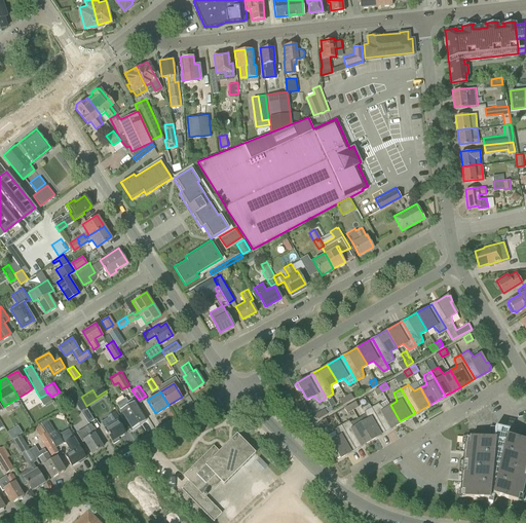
[(344,395),(347,401),(353,397),(350,391),(344,395)]
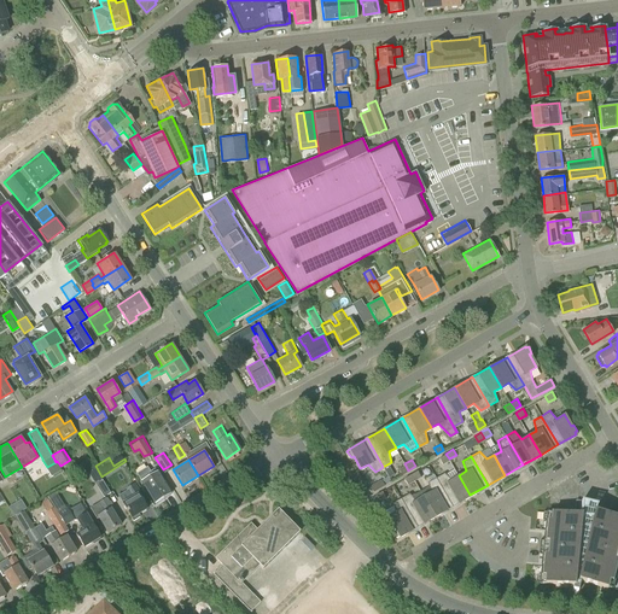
[(150,462),(136,471),(141,478),(153,469),(150,462)]
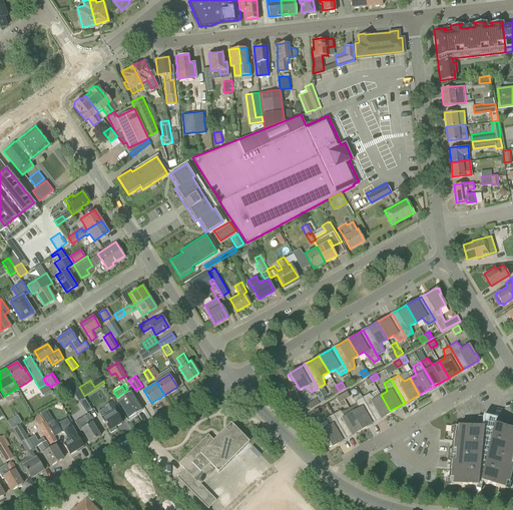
[(334,394),(339,391),(336,385),(331,388),(334,394)]
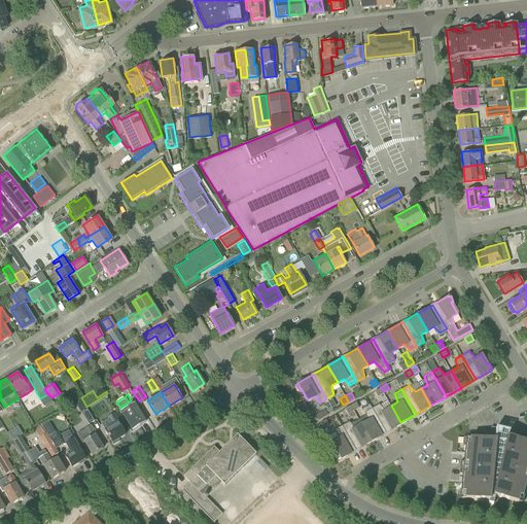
[(80,411),(86,408),(80,397),(75,402),(80,411)]
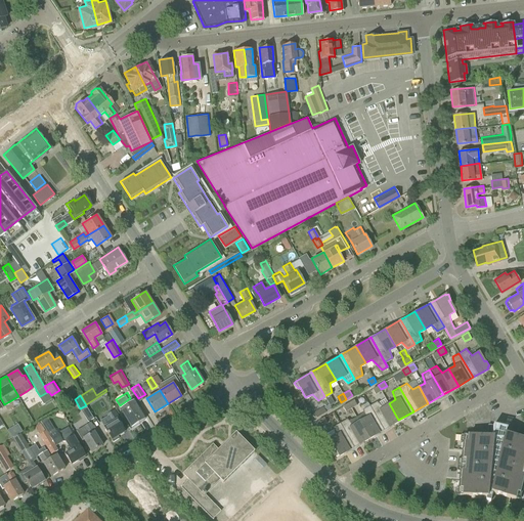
[(348,401),(351,406),(356,403),(353,398),(348,401)]
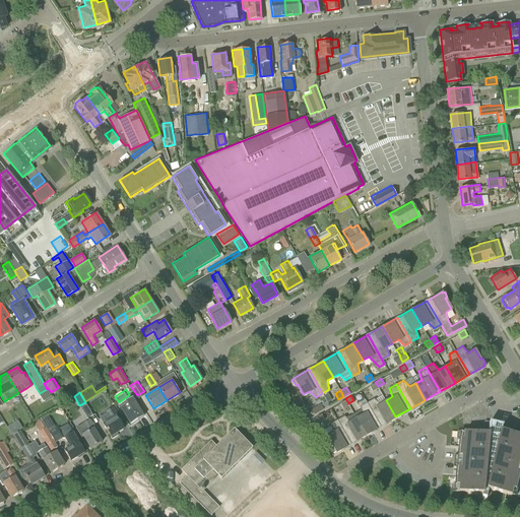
[(130,423),(143,414),(132,396),(120,404),(130,423)]
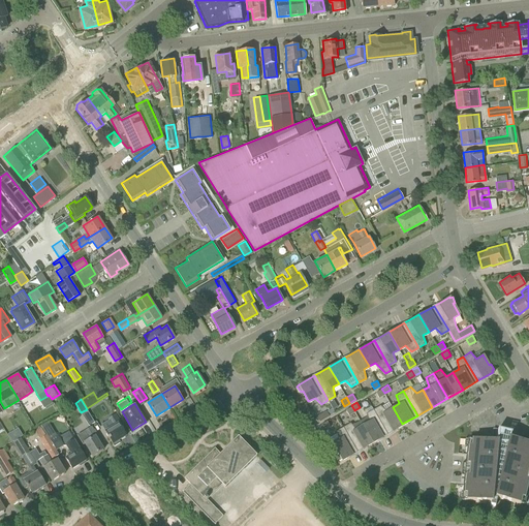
[(402,424),(393,407),(386,410),(380,404),(373,408),(371,405),(387,433),(402,424)]
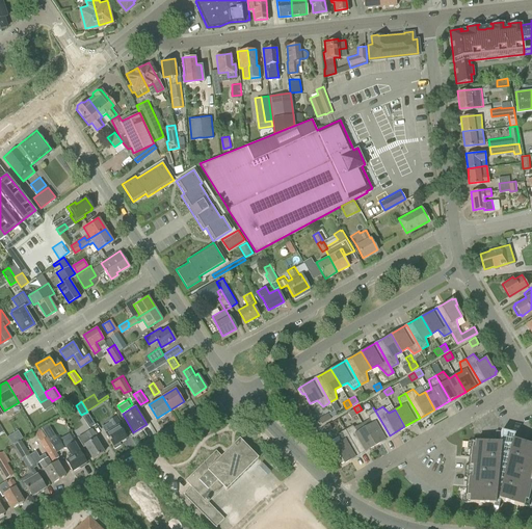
[(351,416),(356,413),(353,407),(348,411),(351,416)]
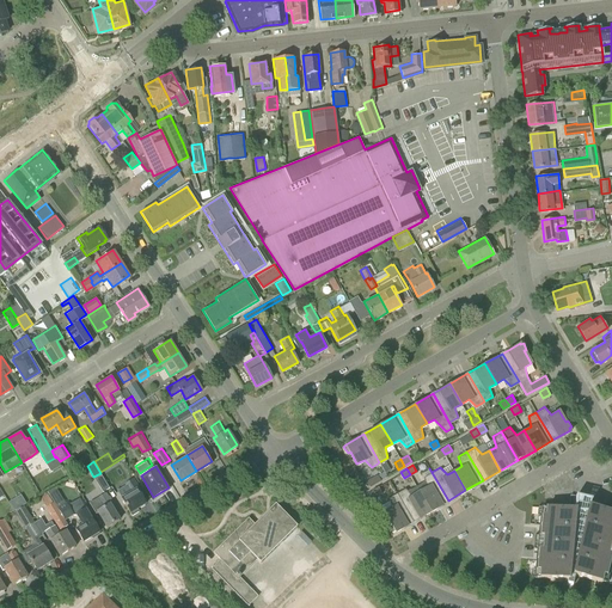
[(430,510),(448,501),(429,468),(422,473),(423,477),(427,486),(420,491),(430,510)]
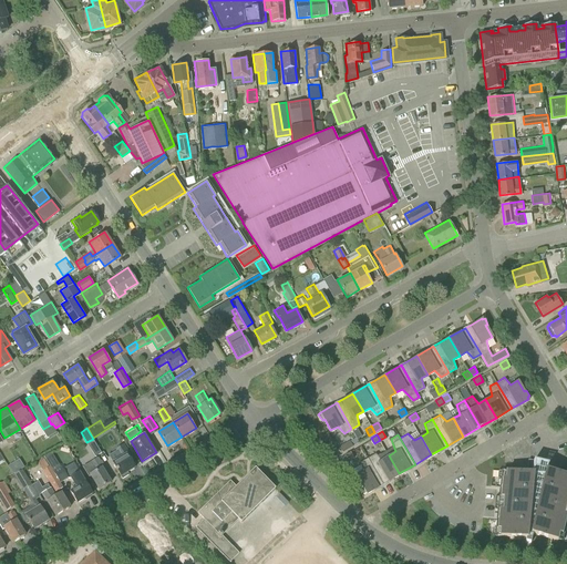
[(94,439),(89,441),(95,453),(101,450),(94,439)]
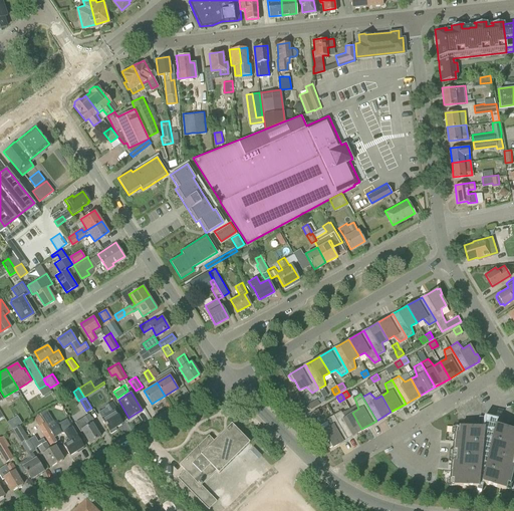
[(310,409),(319,403),(317,398),(307,403),(310,409)]
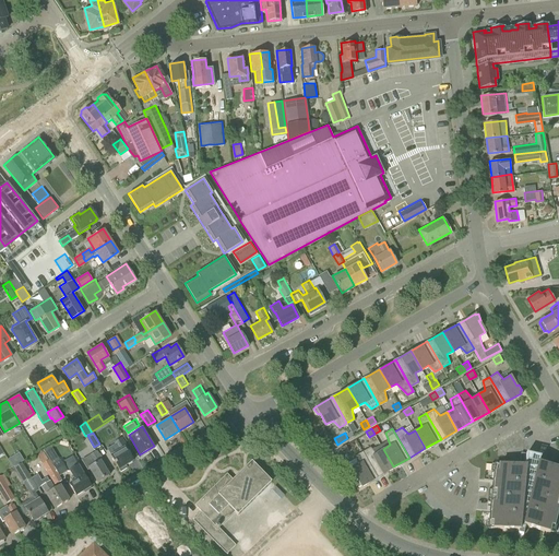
[(119,466),(132,459),(125,446),(128,445),(121,435),(114,440),(119,449),(111,454),(119,466)]
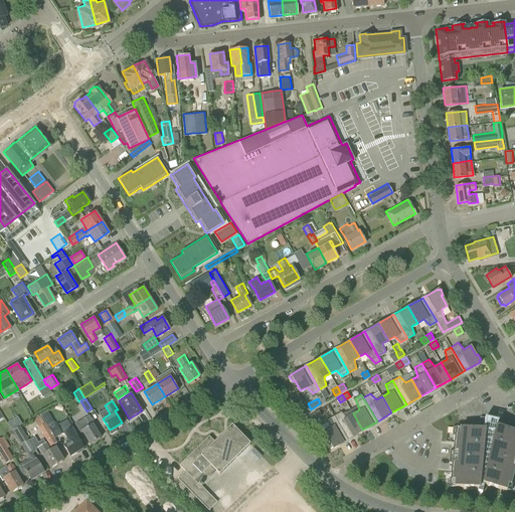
[(313,422),(317,419),(316,416),(321,413),(318,408),(309,413),(313,422)]
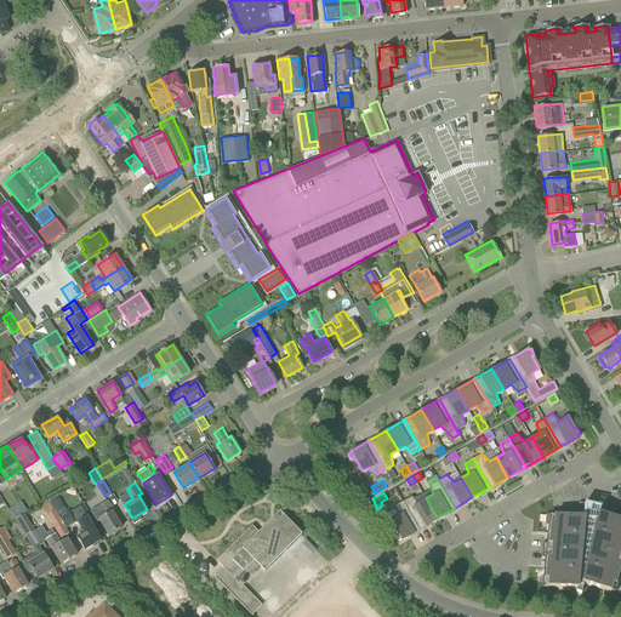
[(437,518),(426,498),(419,502),(411,493),(403,498),(420,529),(437,518)]
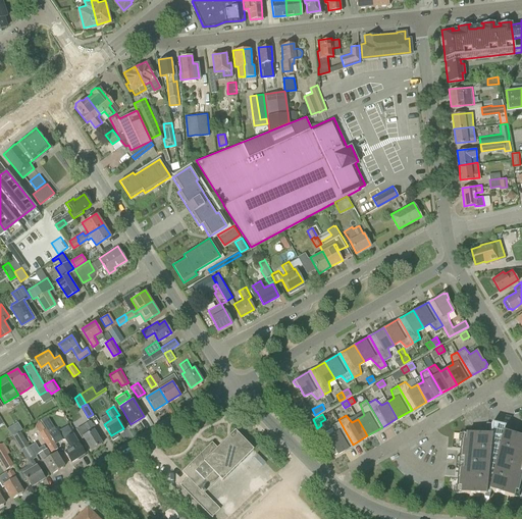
[(92,422),(90,418),(75,427),(82,436),(84,435),(91,448),(101,442),(95,431),(98,429),(93,421),(92,422)]
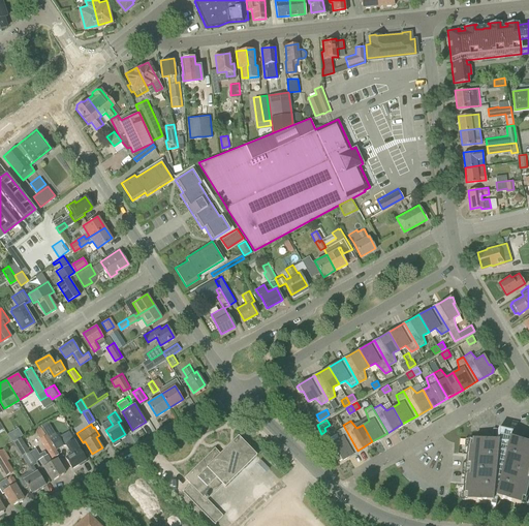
[(49,438),(50,438),(47,433),(45,433),(40,425),(35,429),(52,457),(58,453),(49,438)]
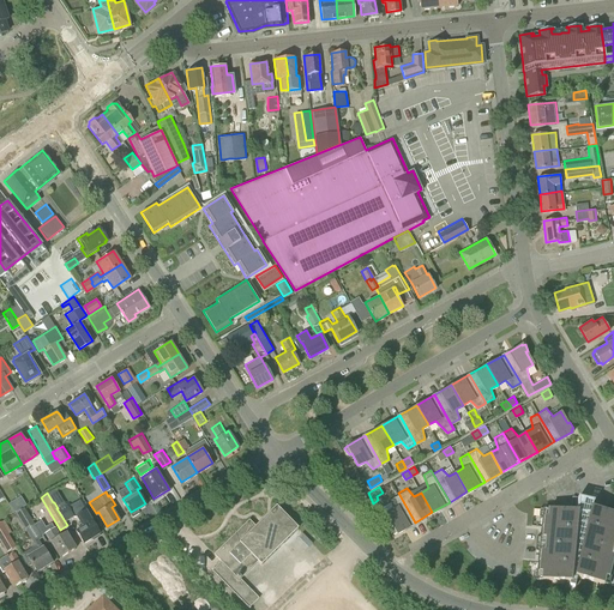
[(397,532),(415,523),(398,493),(390,497),(391,501),(381,506),(392,524),(390,525),(393,532),(396,531),(397,532)]
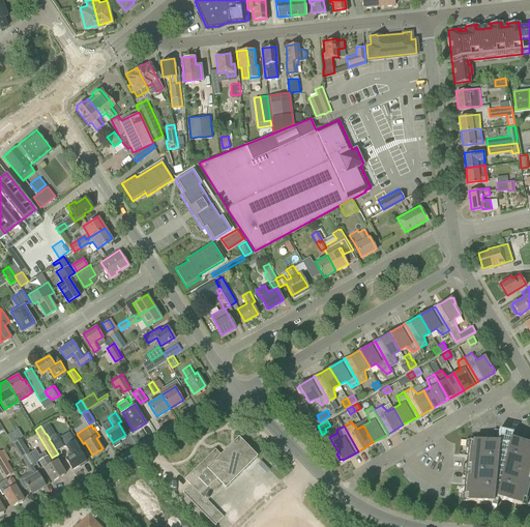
[(19,427),(7,433),(12,441),(23,435),(19,427)]
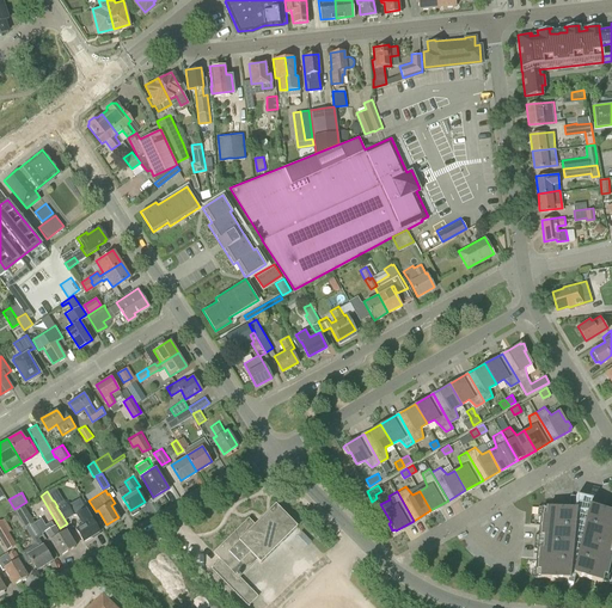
[(611,564),(611,510),(591,505),(593,498),(576,495),(574,509),(540,505),(538,533),(534,533),(533,547),(537,547),(533,575),(568,578),(567,582),(573,583),(575,573),(597,578),(609,581),(611,564)]
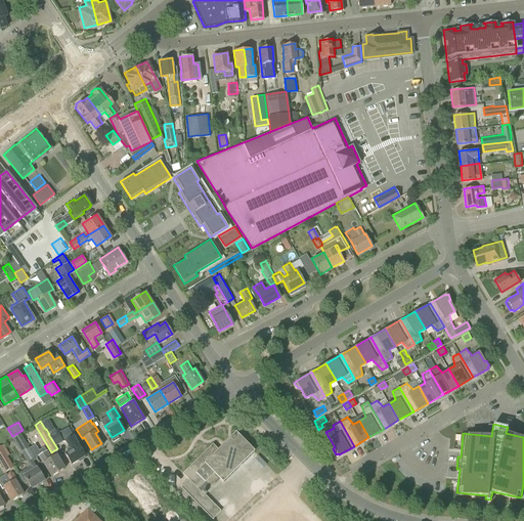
[(48,434),(57,448),(55,444),(62,439),(56,429),(54,431),(49,434),(48,434)]
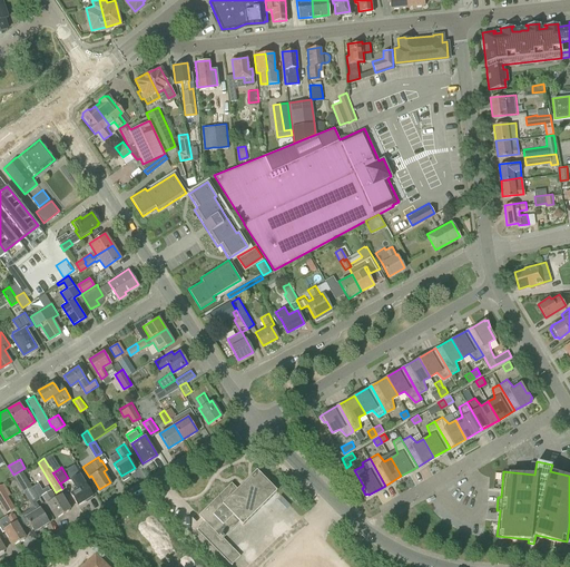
[(38,495),(22,469),(13,475),(23,490),(27,488),(32,498),(38,495)]
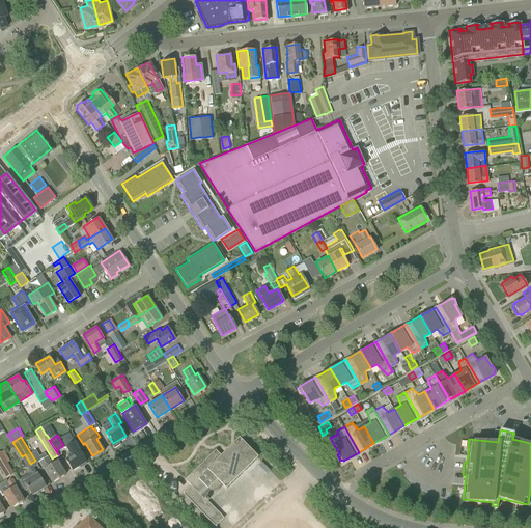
[(257,455),(240,437),(221,454),(215,449),(186,478),(191,484),(184,492),(215,524),(224,516),(207,499),(222,483),(225,487),(257,455)]
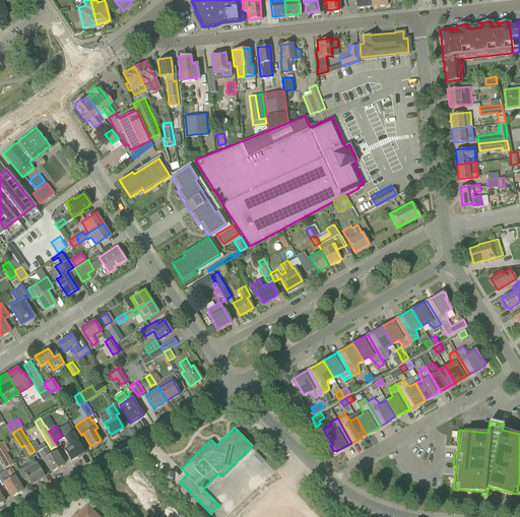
[(70,458),(83,451),(71,432),(64,436),(69,445),(64,448),(70,458)]
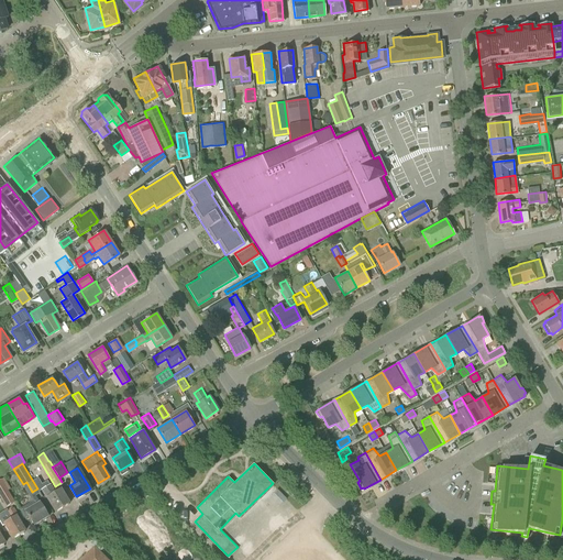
[(1,478),(0,478),(0,495),(7,506),(14,501),(1,478)]
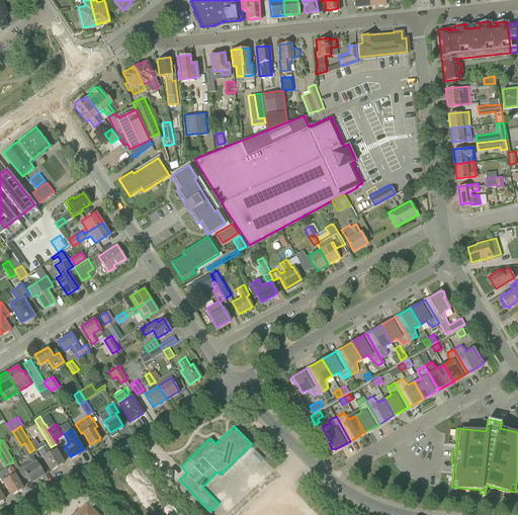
[(45,444),(42,440),(36,443),(38,447),(38,448),(51,468),(64,461),(56,448),(52,450),(47,443),(45,444)]
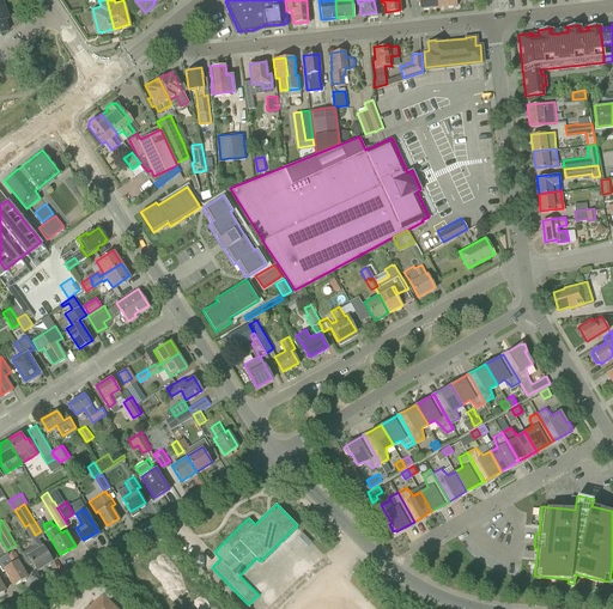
[(37,568),(52,559),(38,536),(31,540),(34,543),(20,552),(28,564),(32,561),(37,568)]
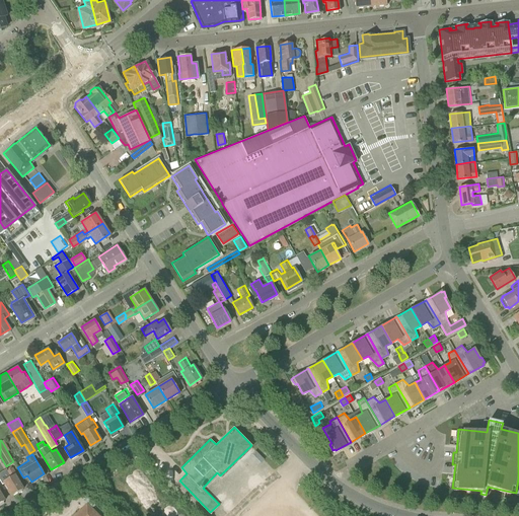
[(20,478),(12,465),(6,469),(10,476),(3,481),(11,494),(22,487),(17,480),(20,478)]
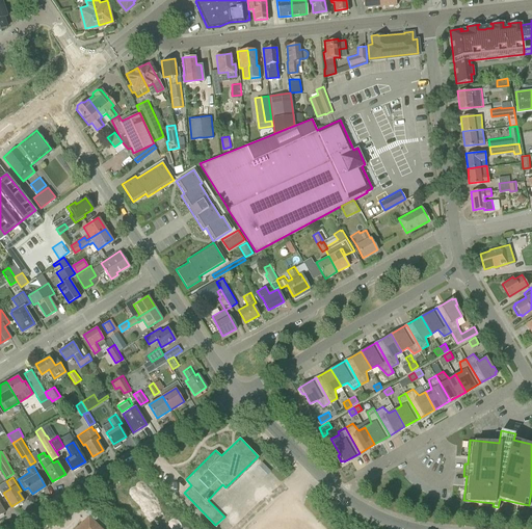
[(103,528),(89,514),(75,528),(103,528)]
